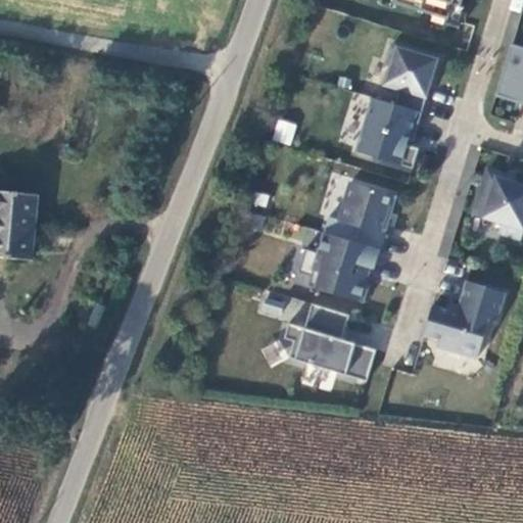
[(395,0),(394,3),(447,19),(453,4),(460,6),(462,0),(395,0)]
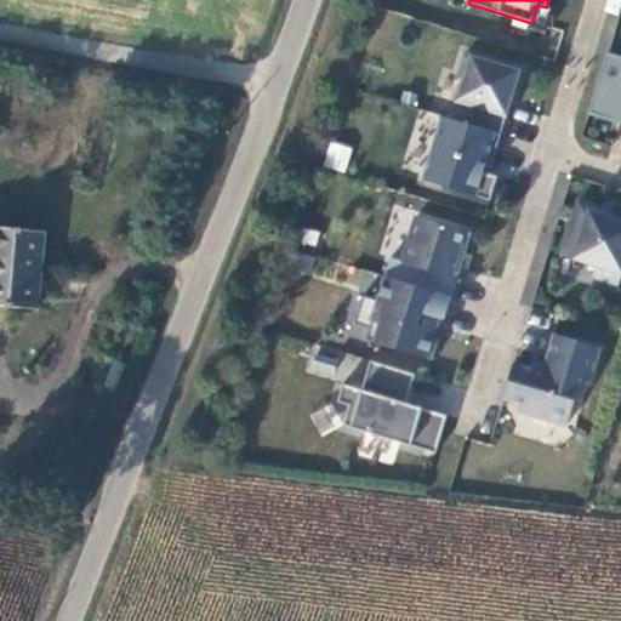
[(620,119),(620,58),(609,55),(608,52),(590,115),(591,113),(620,123),(620,119)]
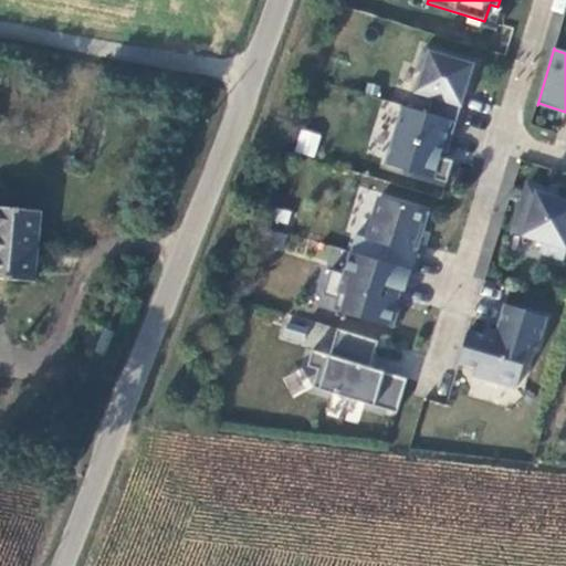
[(474,64),(423,49),(417,73),(422,75),(417,92),(432,96),(428,113),(457,122),(474,64)]
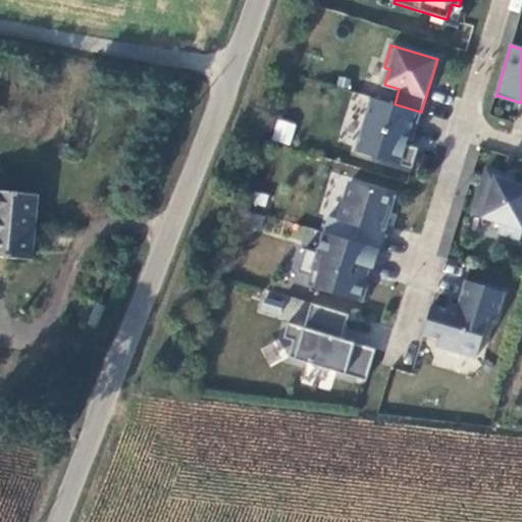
[(372,98),(356,152),(412,168),(418,148),(406,145),(408,140),(413,141),(421,112),(395,104),(372,98)]
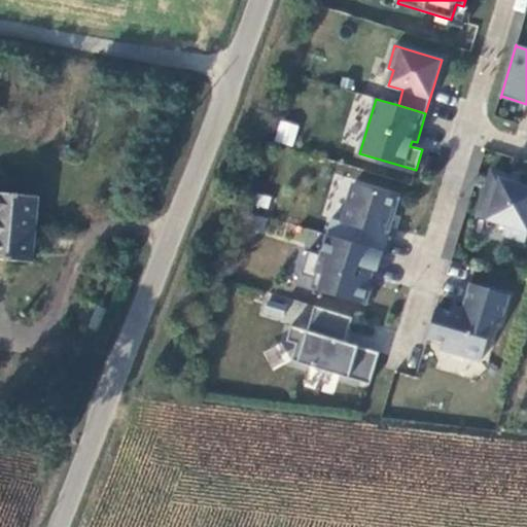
[(281,118),(274,140),(292,146),(300,126),(281,118)]
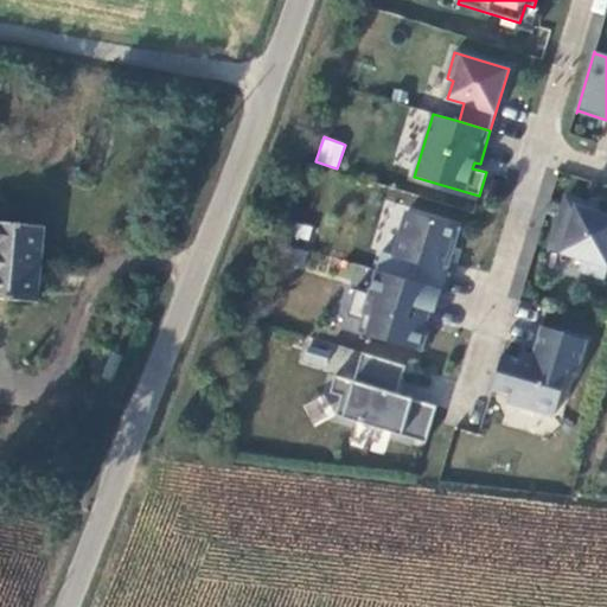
[(606,267),(606,216),(595,212),(585,209),(586,203),(564,197),(549,248),(582,259),(579,269),(604,278),(606,267)]
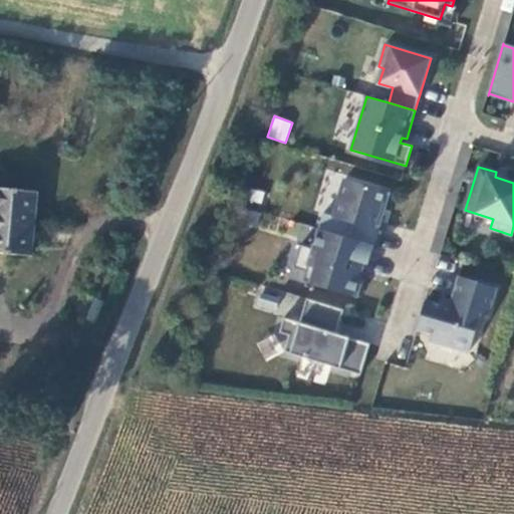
[(384,191),(344,179),(333,216),(323,213),(318,229),(373,245),(383,214),(378,213),(384,191)]
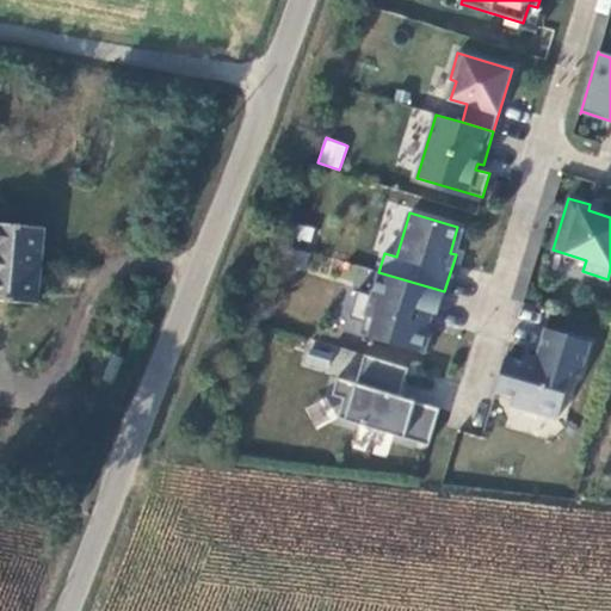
[(0,297),(47,301),(51,232),(0,227),(0,297)]
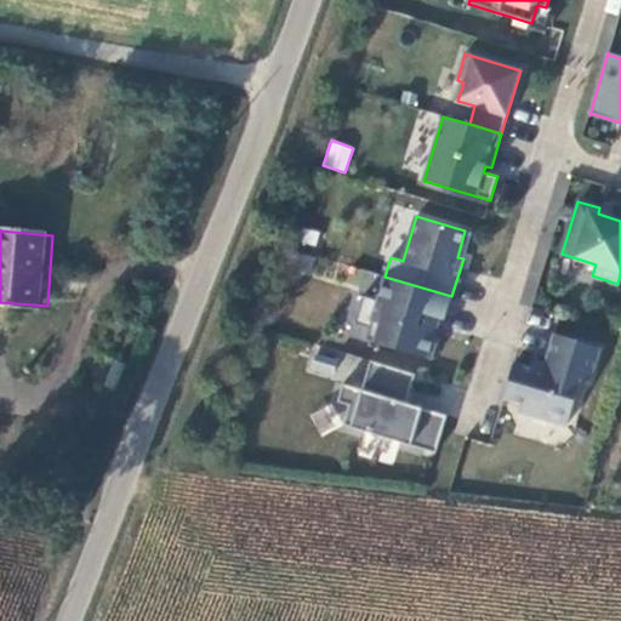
[(463,258),(471,233),(465,231),(457,257),(463,258)]
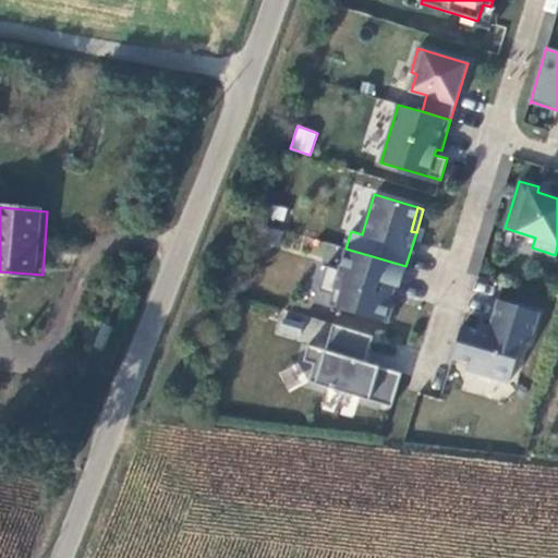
[(339,270),(326,266),(318,291),(339,298),(337,307),(388,324),(395,303),(390,302),(396,287),(400,288),(405,266),(346,249),(339,270)]
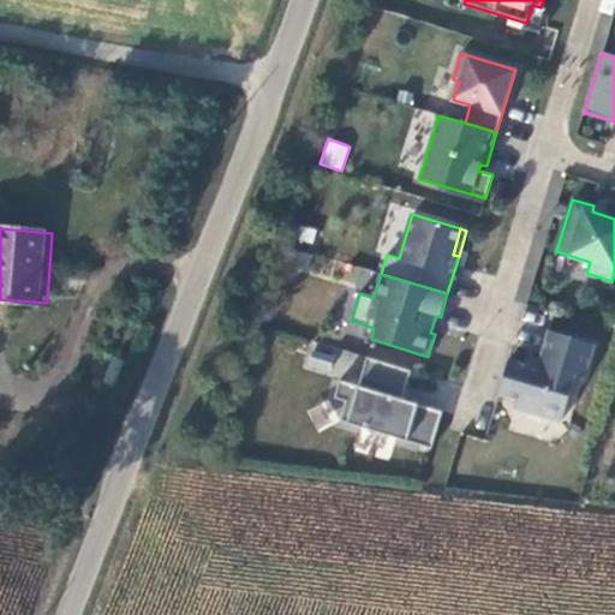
[(595,345),(549,330),(539,363),(536,362),(529,365),(509,359),(499,394),(517,400),(514,407),(561,422),(575,375),(584,377),(595,345)]
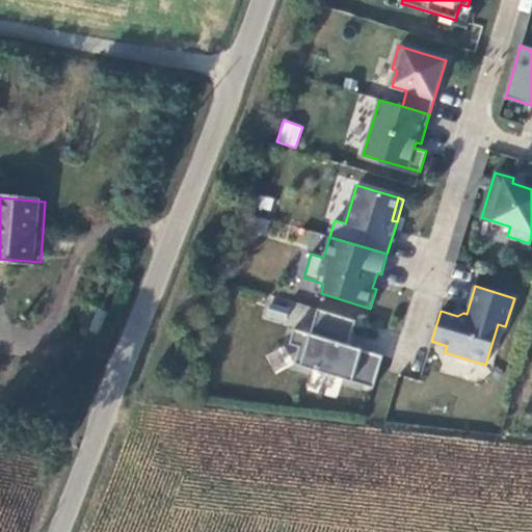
[(299,347),(294,364),(364,386),(373,353),(348,345),(356,320),(318,309),(310,334),(294,328),(289,344),(299,347)]
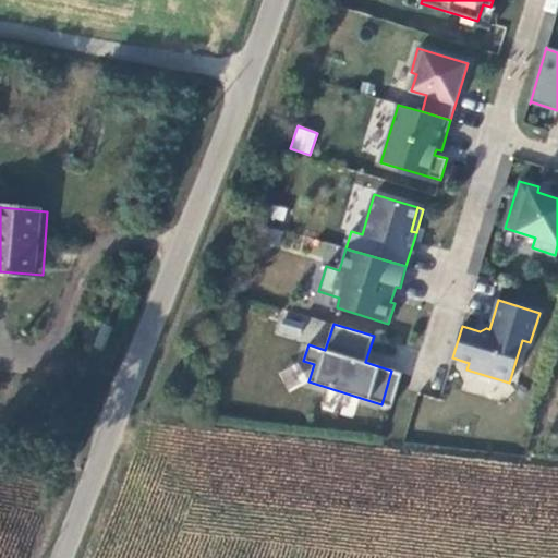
[(402,373),(391,371),(381,404),(391,408),(402,373)]
